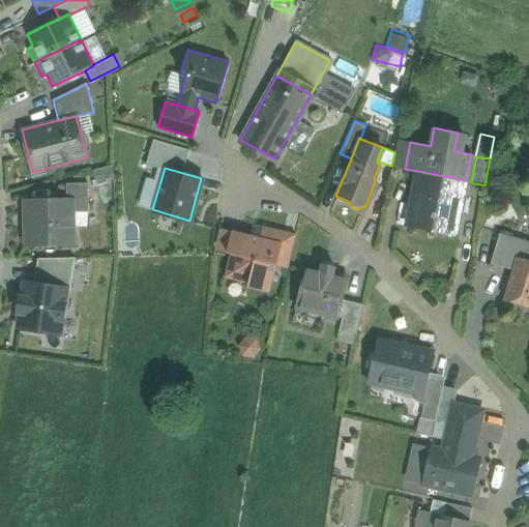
[(466,180),(417,171),(415,176),(406,224),(454,233),(466,180)]
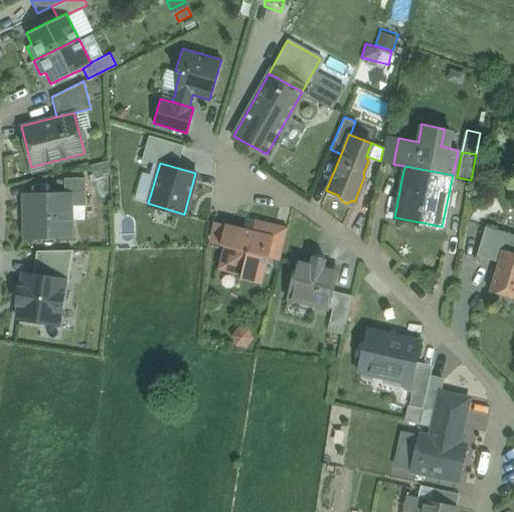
[(86,204),(84,176),(63,177),(64,194),(67,193),(67,204),(86,204)]
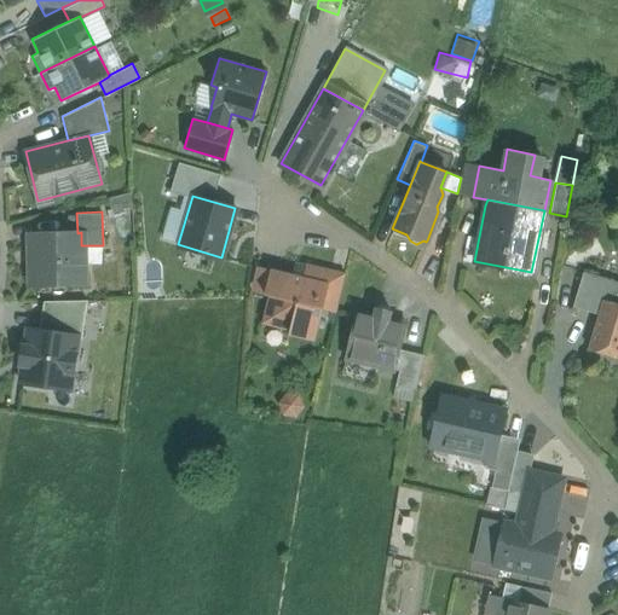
[(78,233),(30,233),(32,284),(50,283),(50,282),(64,282),(64,283),(82,283),(81,245),(81,232),(78,233)]
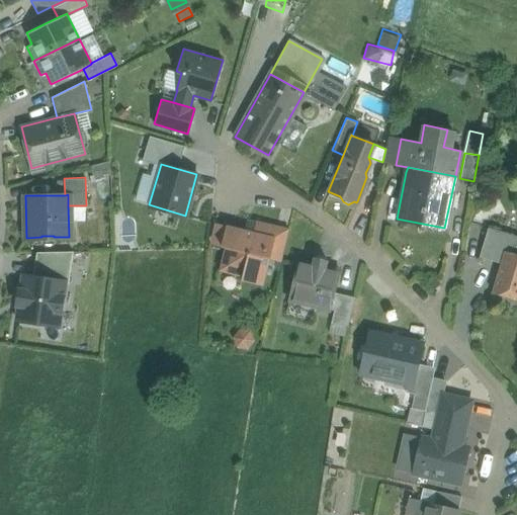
[(253,232),(226,225),(221,246),(225,247),(219,269),(242,275),(241,279),(262,284),(269,257),(276,226),(256,221),(253,232)]
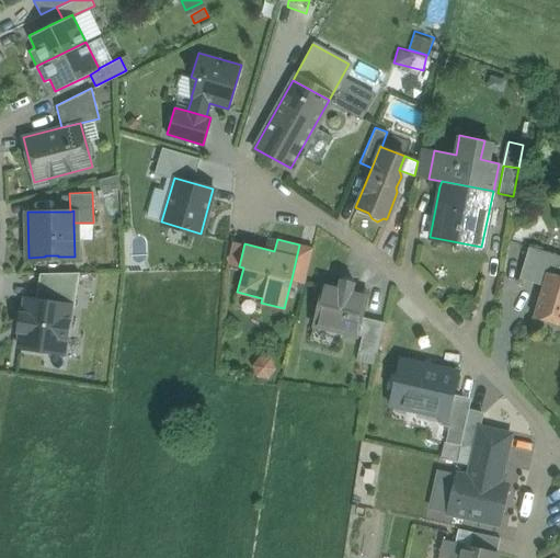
[(299,245),(292,279),(304,282),(311,247),(299,245)]
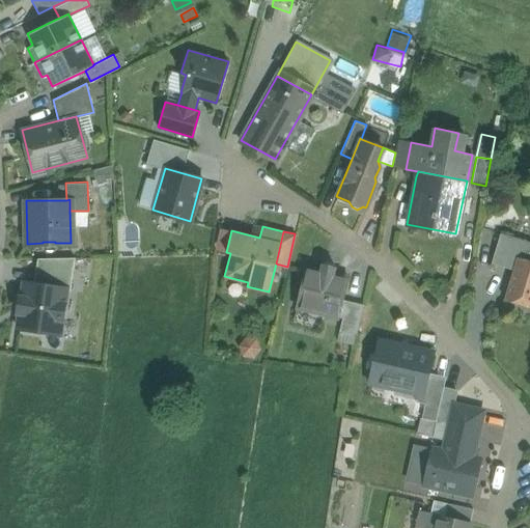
[(512,270),(522,240),(500,232),(491,262),(512,270)]
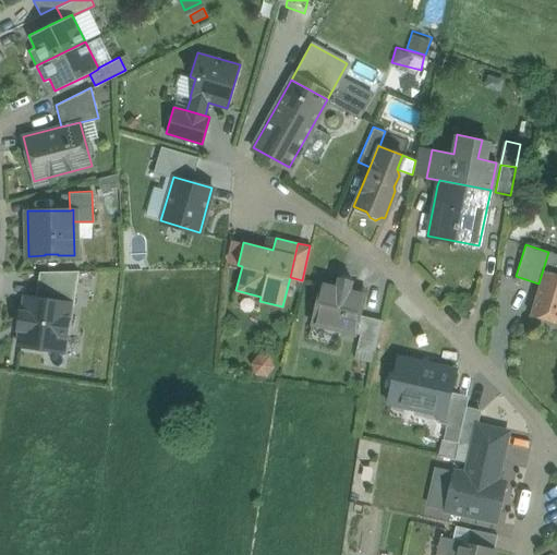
[(556,254),(548,252),(543,269),(556,274),(556,254)]
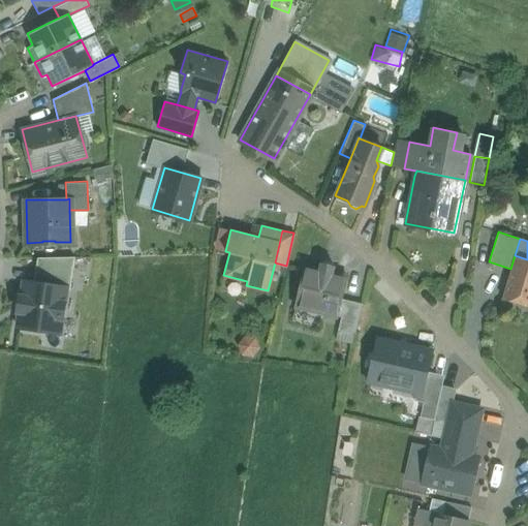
[(59,277),(59,274),(74,274),(74,255),(36,255),(35,277),(59,277)]
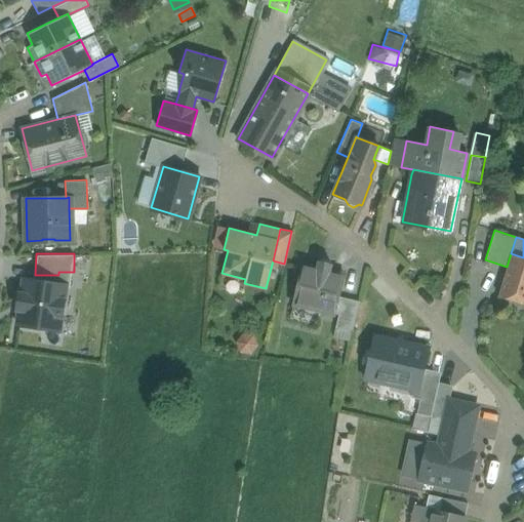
[(498,295),(523,303),(523,257),(511,253),(507,267),(498,295)]
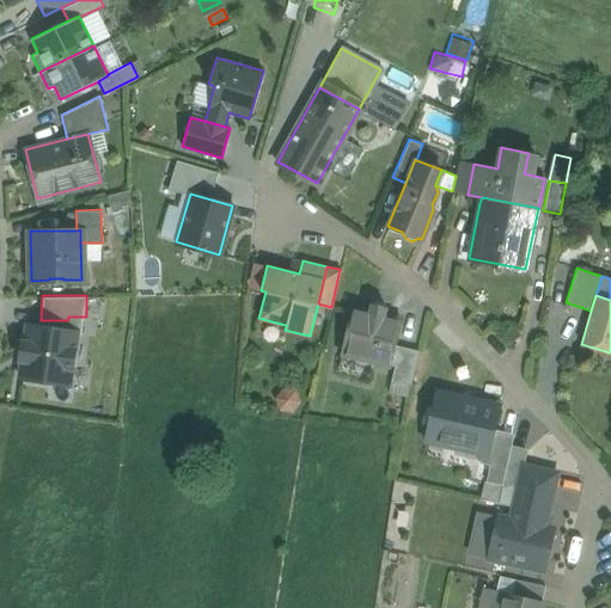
[(399,319),(352,308),(341,350),(390,362),(399,319)]
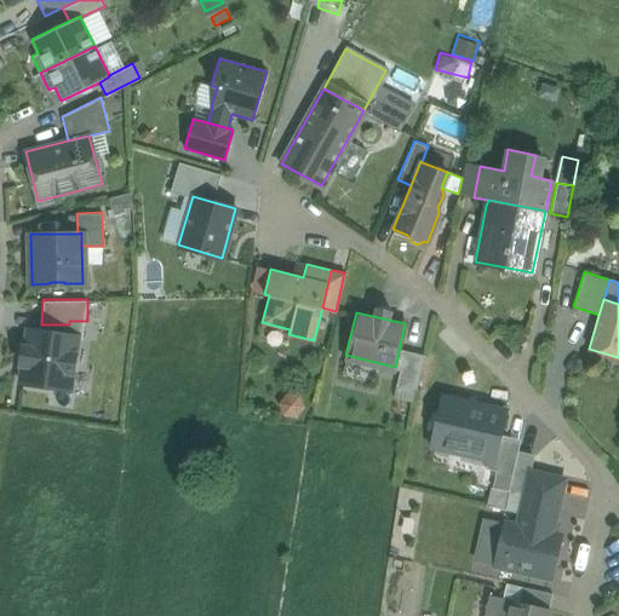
[(22,383),(82,387),(87,328),(26,324),(22,383)]
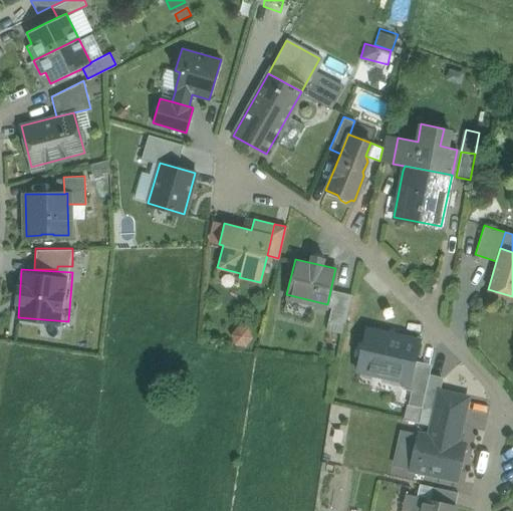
[(419,340),(365,327),(355,368),(403,379),(401,389),(412,391),(417,367),(413,365),(419,340)]
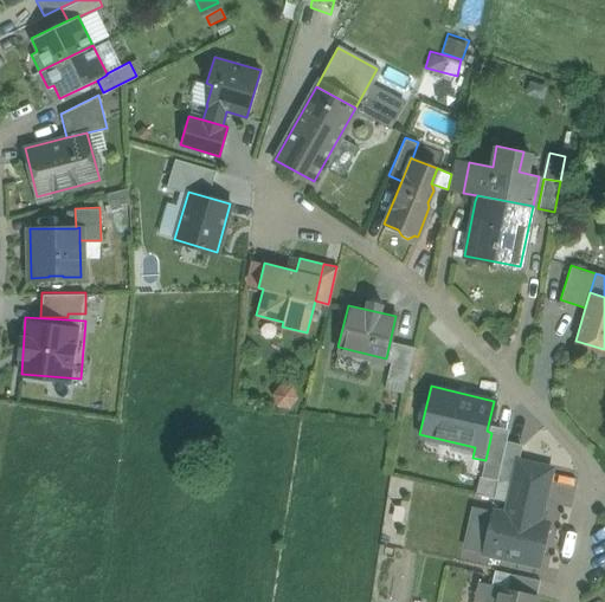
[(507,435),(491,433),(486,460),(482,476),(496,479),(506,440),(507,435)]
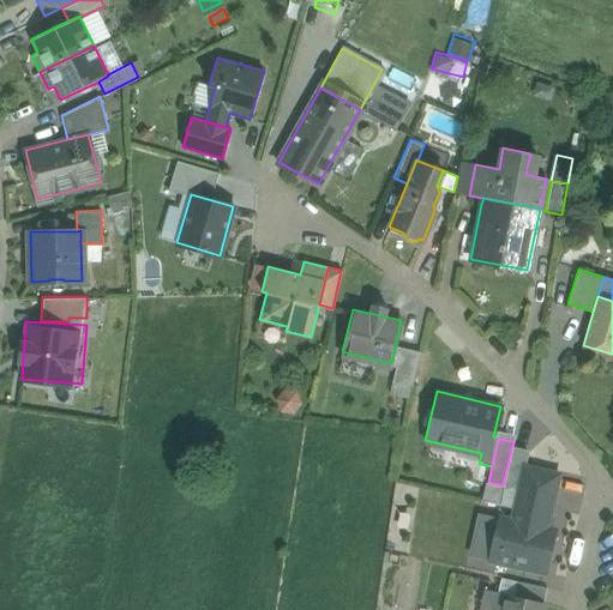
[(512,446),(503,485),(520,490),(524,466),(529,450),(512,446)]
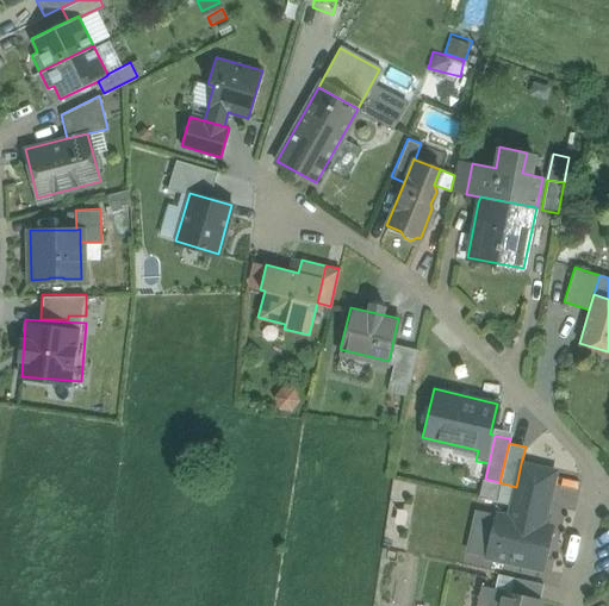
[(553,470),(521,463),(516,487),(511,505),(544,512),(553,470)]
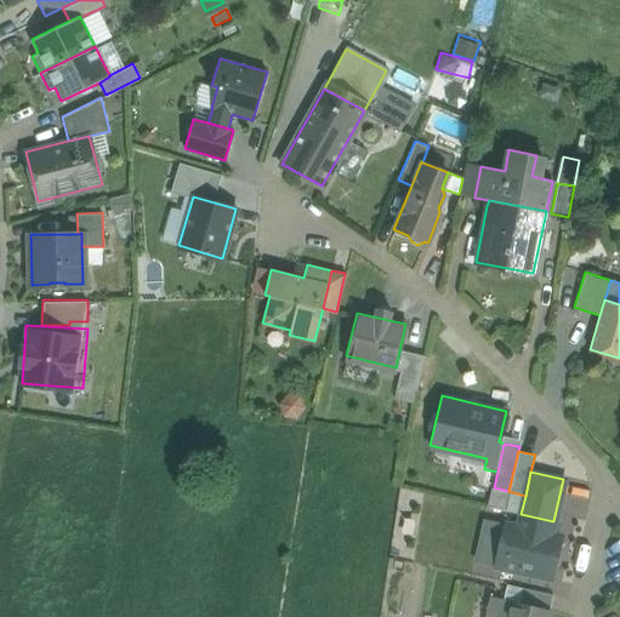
[(508,491),(494,487),(489,507),(505,509),(508,491)]
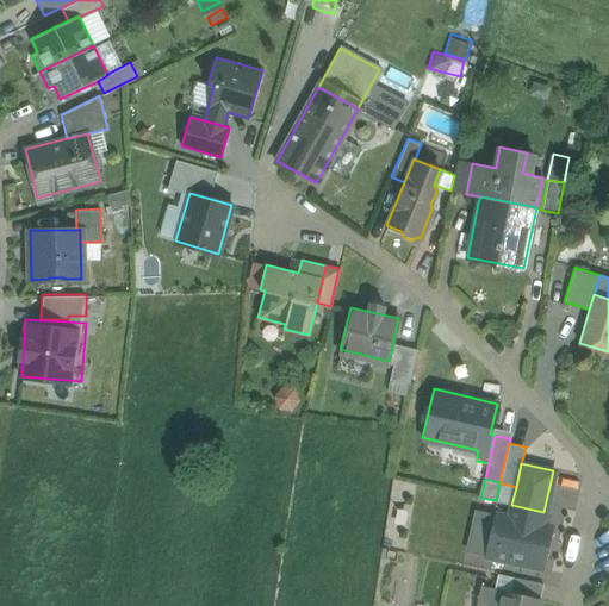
[(409,498),(404,487),(393,492),(398,503),(409,498)]
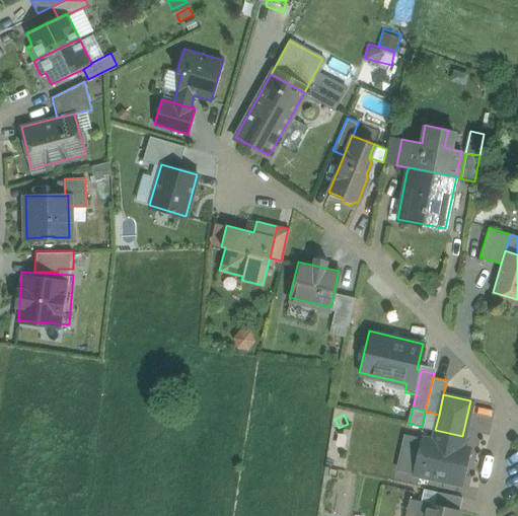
[(462,436),(435,430),(433,440),(422,437),(414,472),(460,484),(468,448),(460,446),(462,436)]
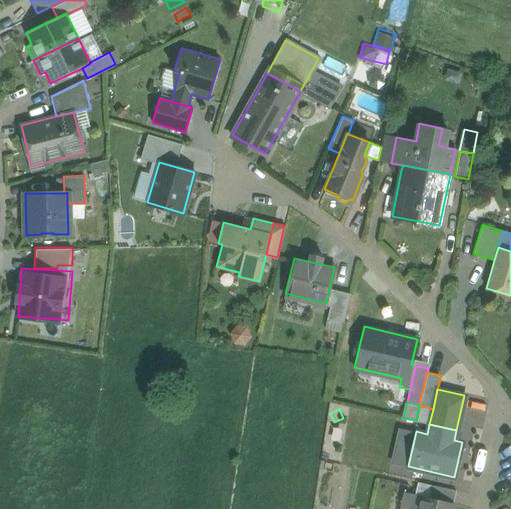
[(408,466),(416,431),(398,427),(390,462),(408,466)]
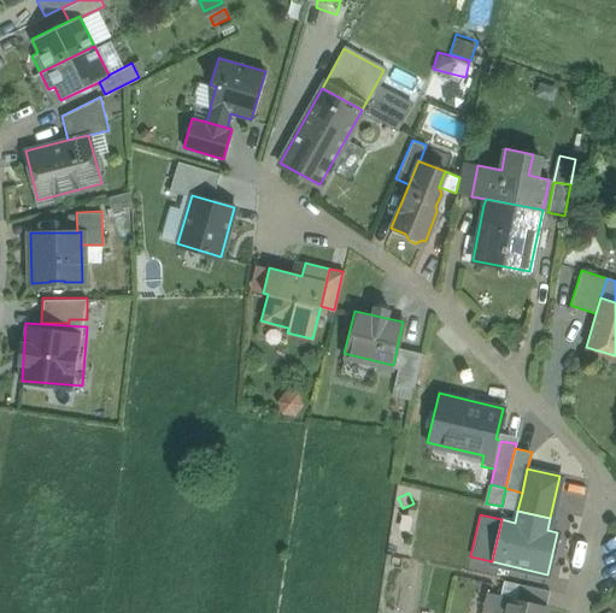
[(518,583),(503,579),(499,594),(508,596),(516,597),(518,583)]
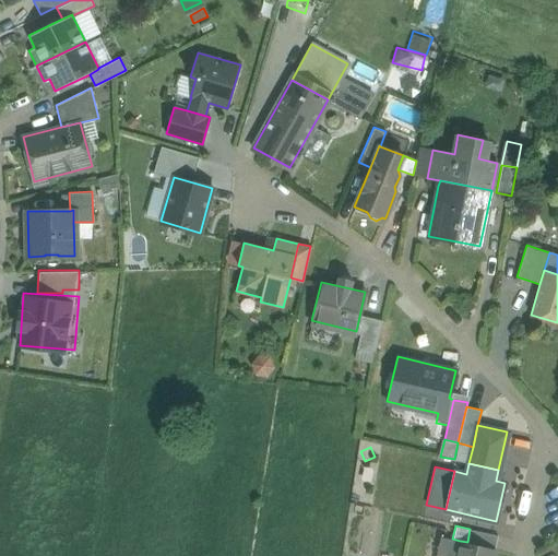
[(497,535),(470,529),(467,542),(494,548),(497,535)]
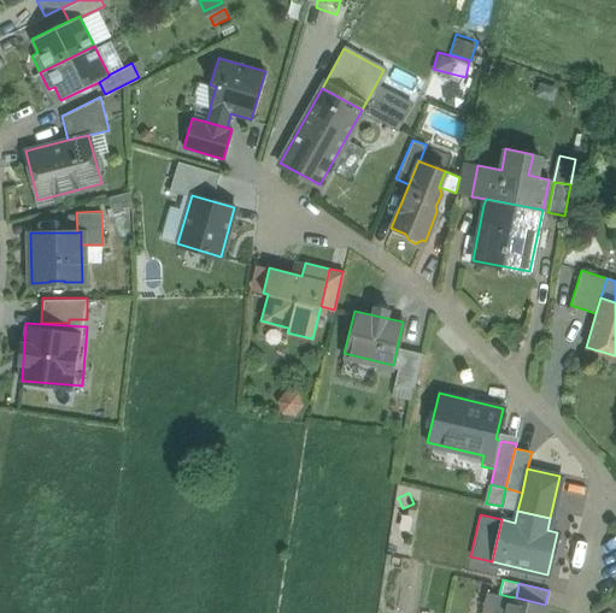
[(499,594),(486,591),(480,612),(504,612),(508,596),(499,594)]
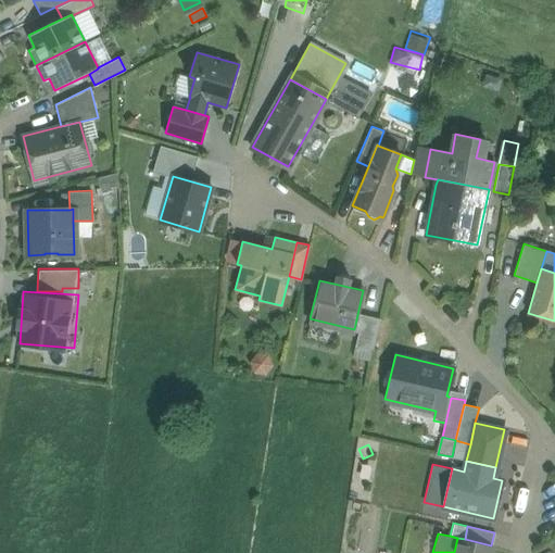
[(465,539),(457,538),(454,552),(489,552),(491,545),(465,539)]
